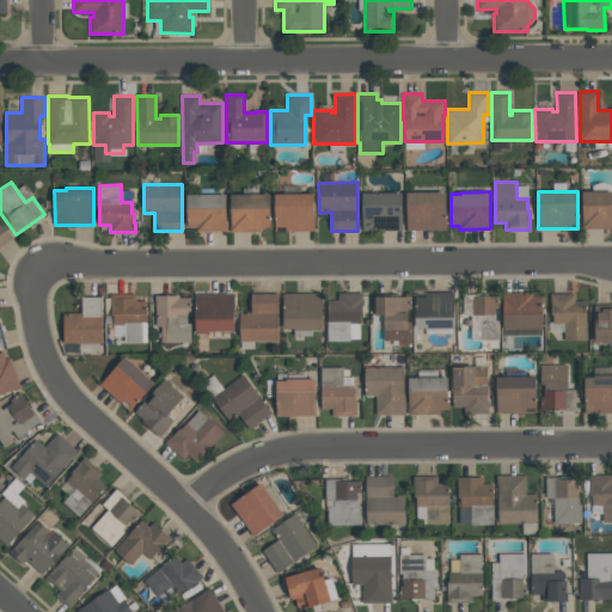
[(611,228),(582,228),(582,191),(611,191),(611,193),(611,228)]
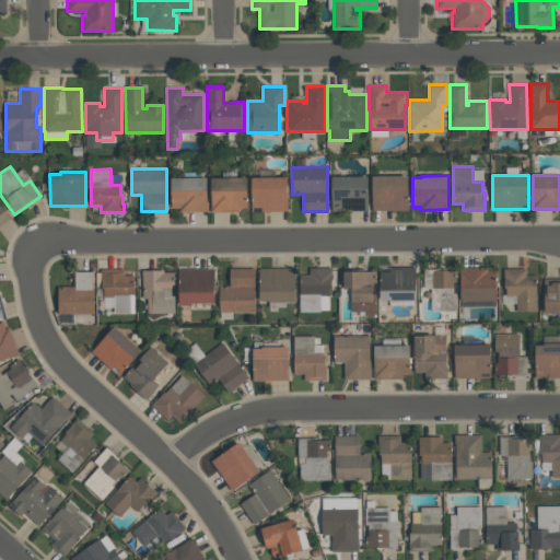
[(331,211),(331,176),(368,176),(368,211),(331,211)]
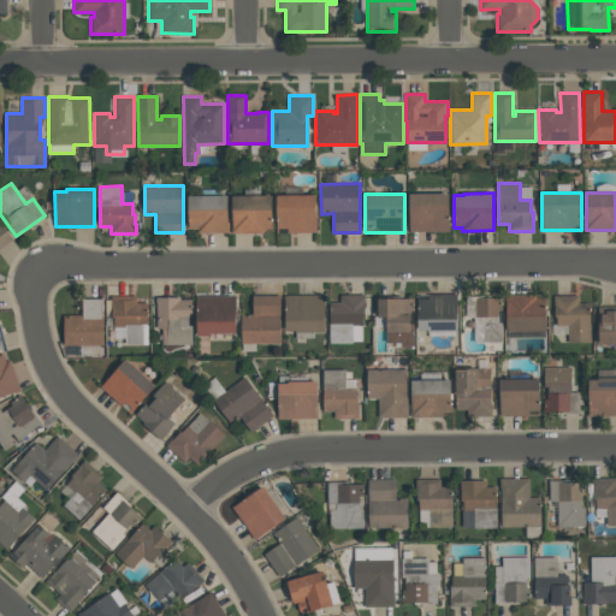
[(409,194),(449,194),(449,231),(409,231),(409,194)]
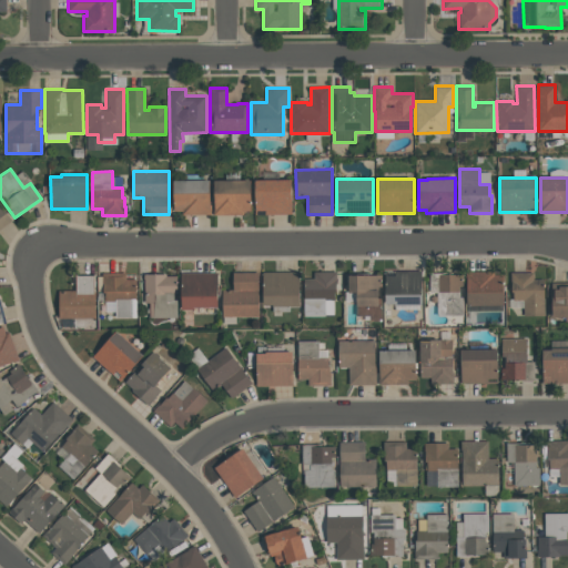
[(174,212),(173,180),(211,180),(211,214),(181,214),(181,212),(174,212)]
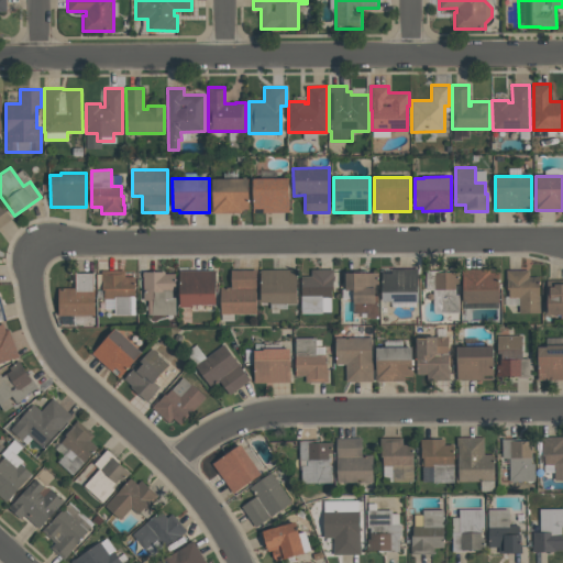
[(249,178),(249,209),(241,209),(241,212),(212,212),(212,178),(249,178)]
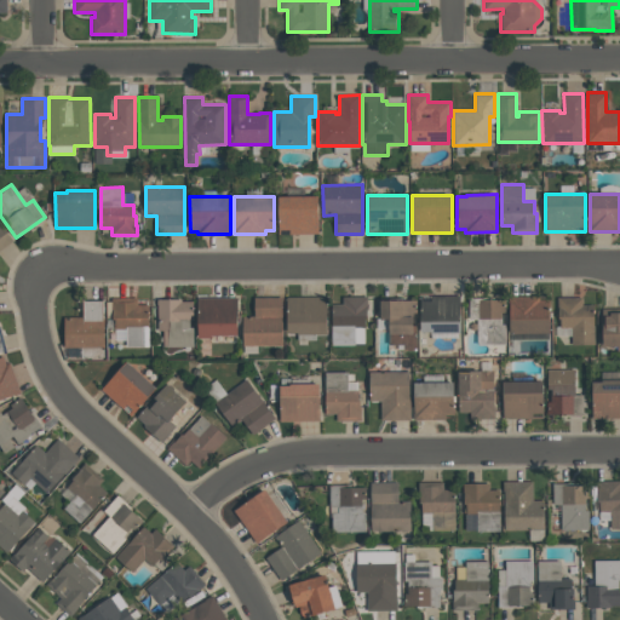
[(319,234),(279,234),(279,196),(317,196),(319,234)]
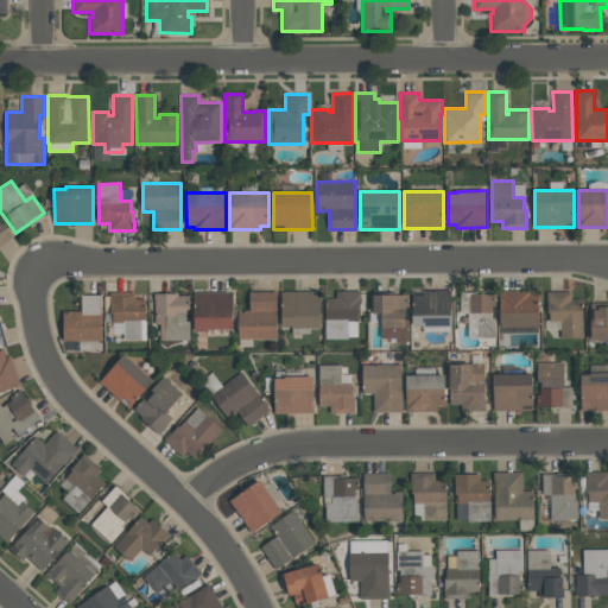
[(0,220),(12,236),(0,245),(0,220)]
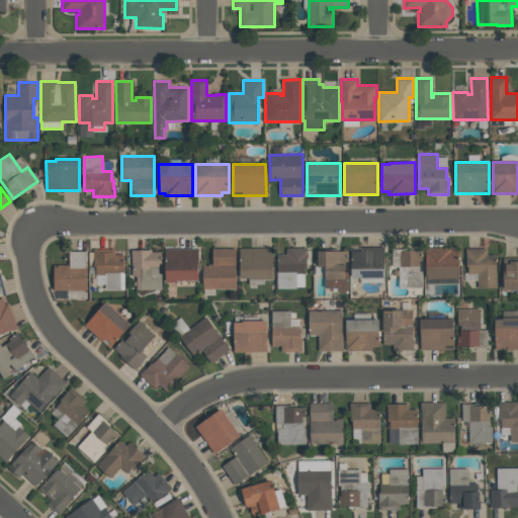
[(384,246),(384,278),(360,278),(360,276),(352,277),(351,247),(384,246)]
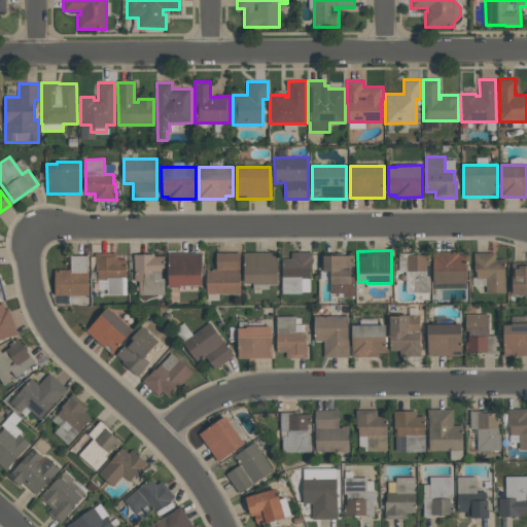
[(432,252),(435,252),(435,251),(455,251),(455,252),(458,252),(458,255),(466,255),(466,282),(433,283),(432,252)]
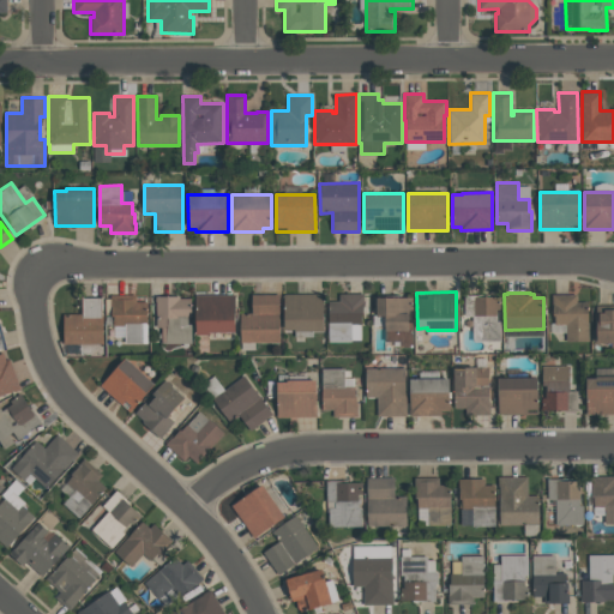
[(197,333),(196,295),(235,294),(235,331),(209,331),(209,333),(197,333)]
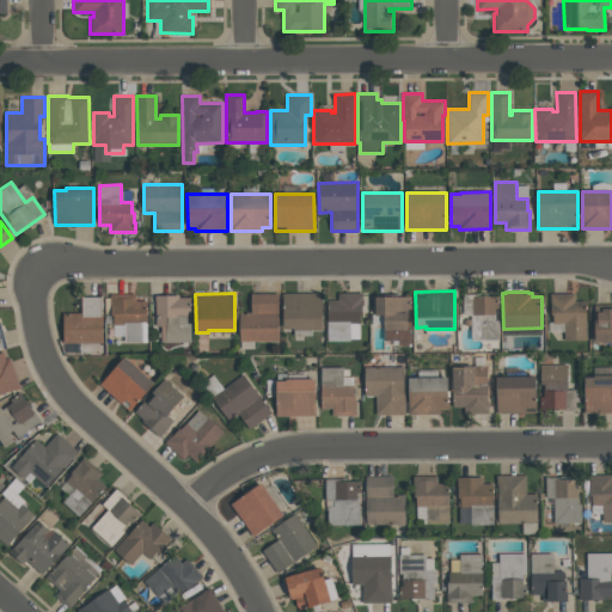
[(279,293),(279,341),(239,341),(239,312),(251,312),(251,293),(279,293)]
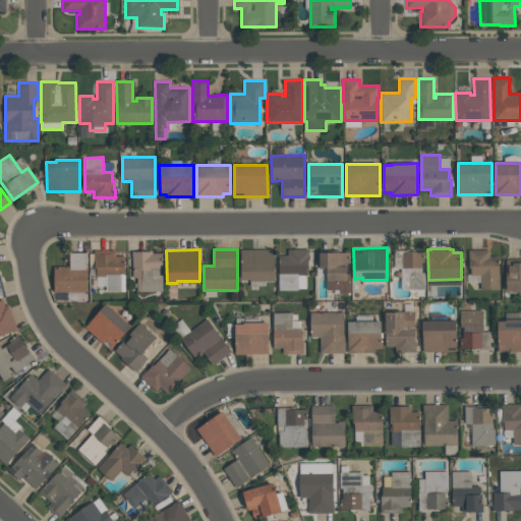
[(275,281),(250,281),(250,280),(241,280),(241,249),(274,249),(275,281)]
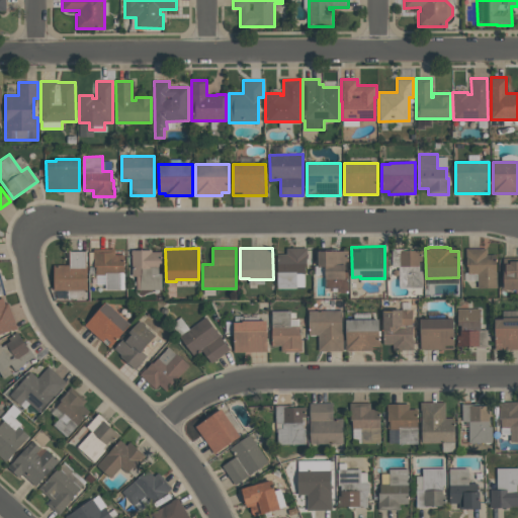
[(465,248),(487,248),(487,254),(496,254),(497,288),(478,288),(477,273),(468,273),(468,266),(466,266),(466,254),(465,254),(465,248)]
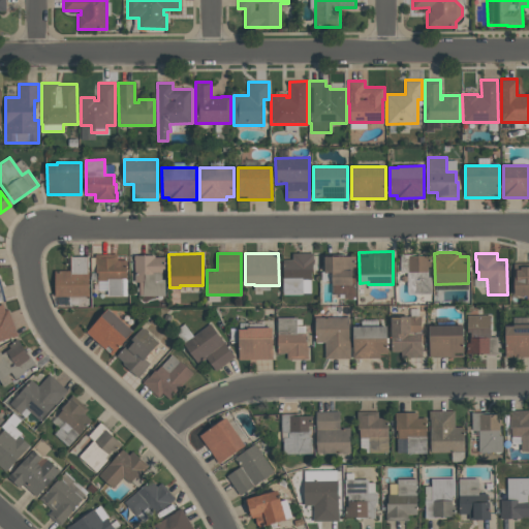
[(95,254),(117,254),(117,259),(126,259),(127,296),(107,296),(107,280),(98,280),(98,272),(96,272),(96,263),(95,263),(95,254)]
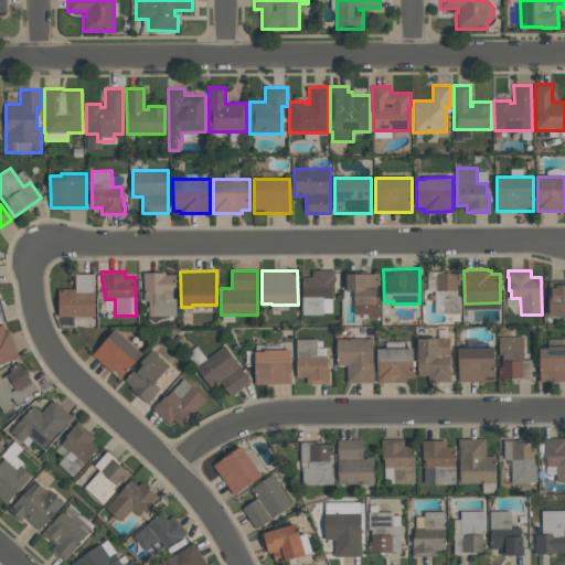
[(333,272),(333,290),(332,290),(332,297),(301,297),(301,278),(311,278),(311,272),(333,272)]
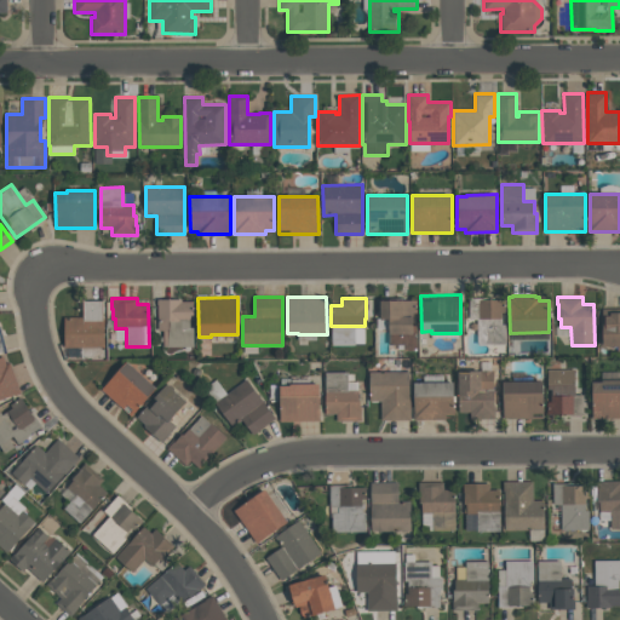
[(505,344),(478,344),(478,319),(469,319),(469,298),(483,298),(483,300),(505,299),(505,305),(505,313),(501,313),(501,325),(505,325),(505,344)]
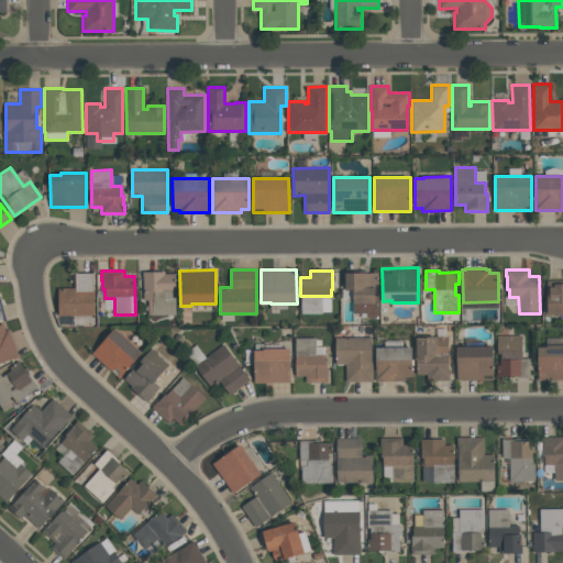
[(176,315),(148,315),(147,300),(143,300),(143,276),(142,276),(142,272),(165,272),(165,274),(175,273),(175,289),(172,289),(172,297),(176,297),(176,315)]
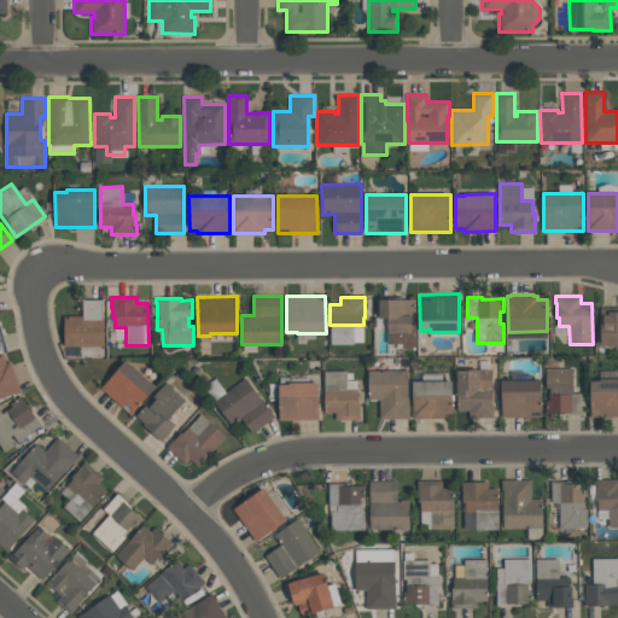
[(104,345),(64,345),(64,315),(82,315),(82,299),(101,299),(103,318),(104,318),(104,345)]
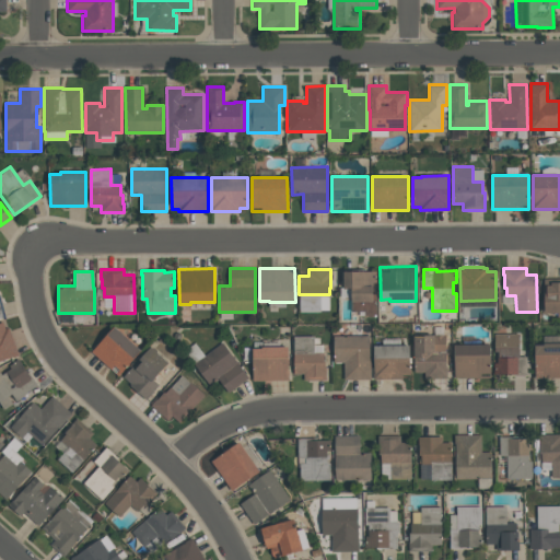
[(375,272),(375,286),(372,286),(372,294),(374,294),(375,315),(373,315),(373,317),(363,317),(363,312),(350,312),(350,290),(342,290),(342,272),(375,272)]
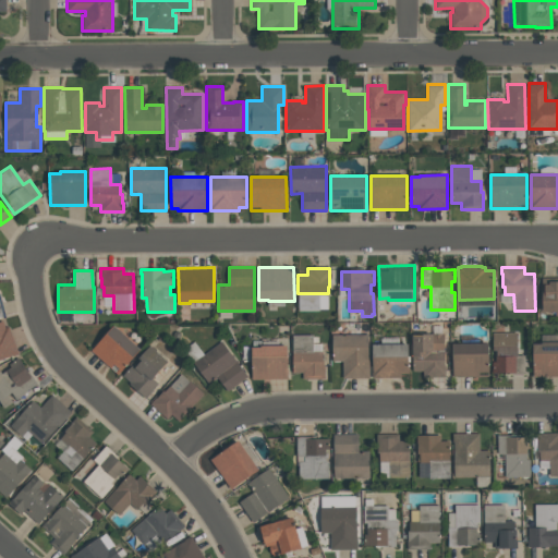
[(557,312),(542,312),(542,277),(557,277),(557,312)]
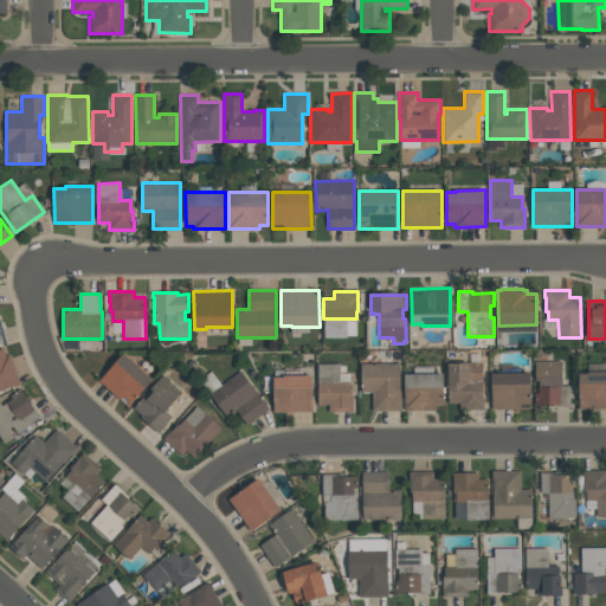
[(10,355),(19,384),(0,389),(0,348),(2,348),(6,356),(10,355)]
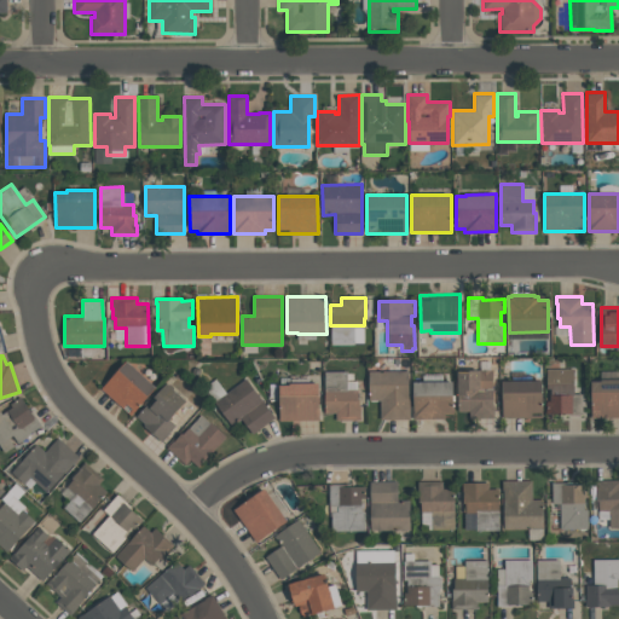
[(156,387),(131,415),(102,389),(126,360),(156,387)]
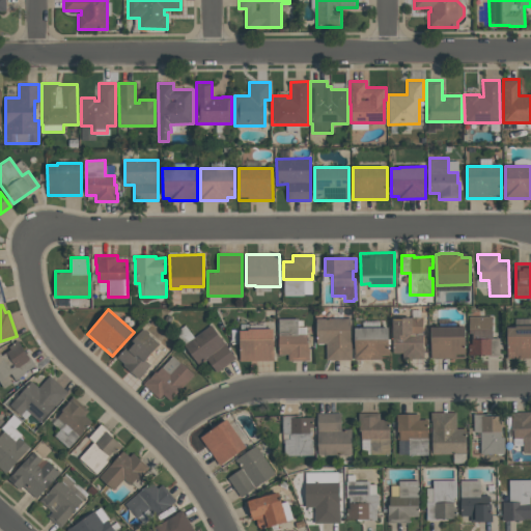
[(392,317),(423,316),(423,359),(402,359),(402,353),(393,353),(392,317)]
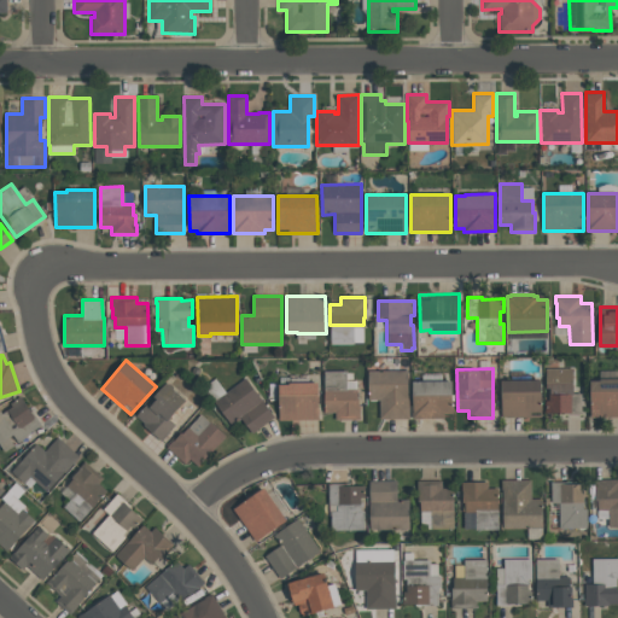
[(582,413),(544,413),(544,401),(549,401),(549,388),(546,388),(546,368),(572,368),(572,394),(582,394),(582,413)]
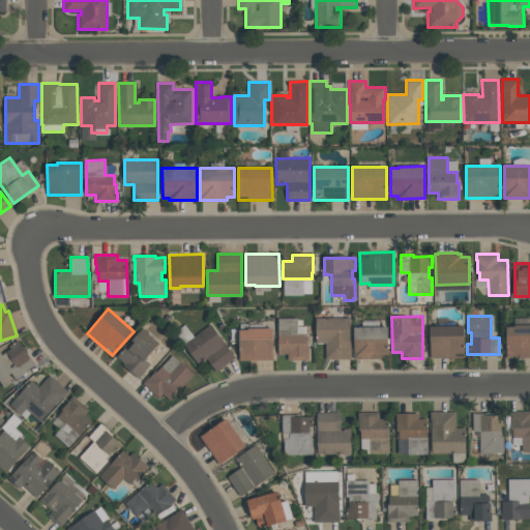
[(306,333),(306,341),(307,342),(307,359),(288,359),(288,353),(277,353),(277,318),(297,318),(297,333),(306,333)]
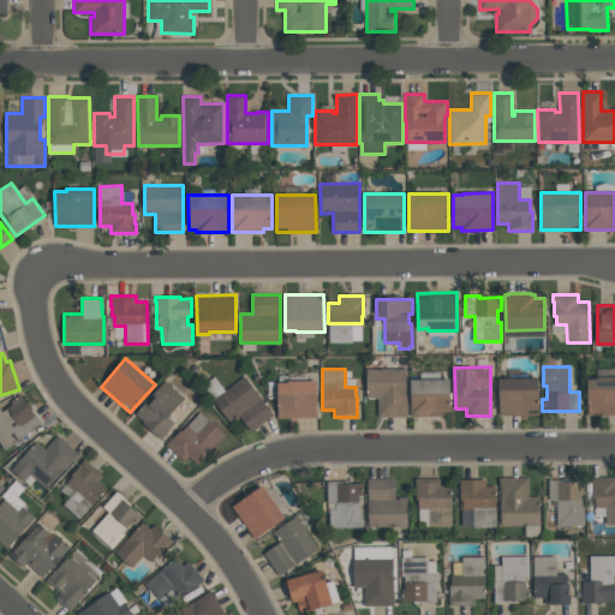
[(377,416),(377,399),(366,399),(366,369),(406,369),(406,394),(407,394),(407,416),(377,416)]
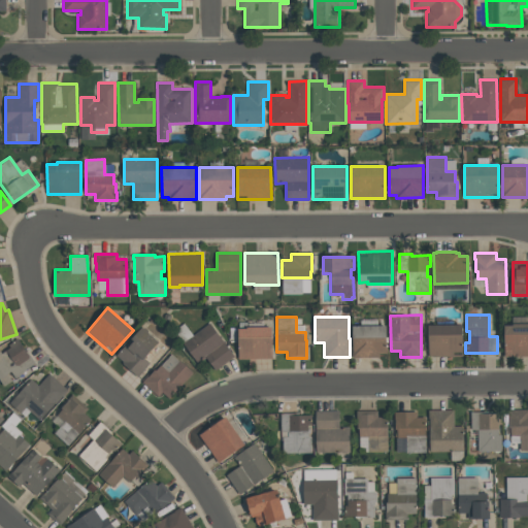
[(527,356),(504,357),(504,325),(513,325),(513,324),(527,323),(527,356)]
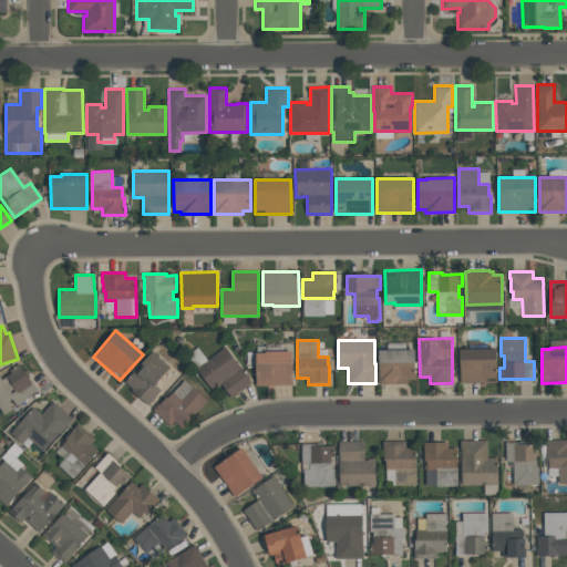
[(197,369),(225,348),(251,382),(232,398),(220,383),(212,389),(197,369)]
